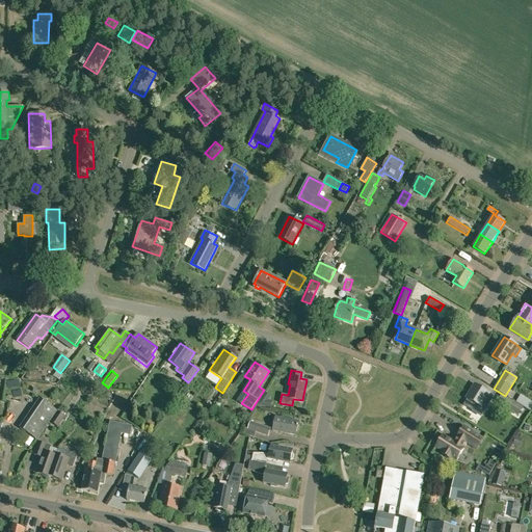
[(62,375),(60,373),(57,371),(53,376),(59,380),(62,375)]
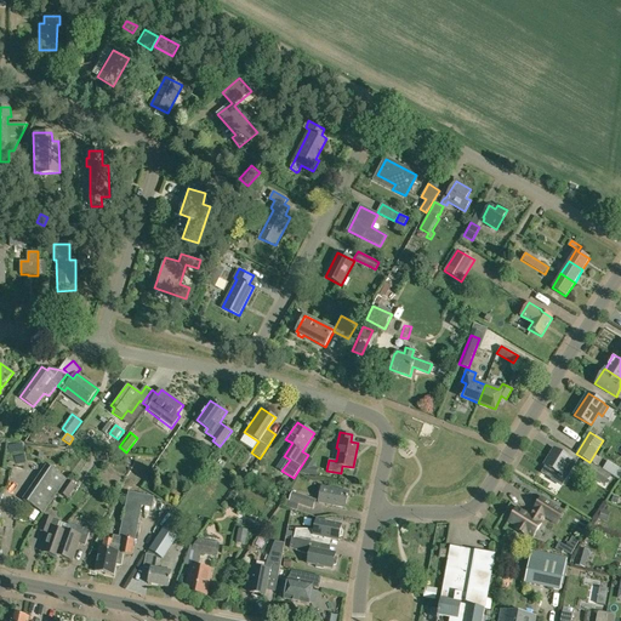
[(545,463),(565,477),(568,473),(569,474),(574,467),(569,463),(573,459),(554,448),(545,463)]
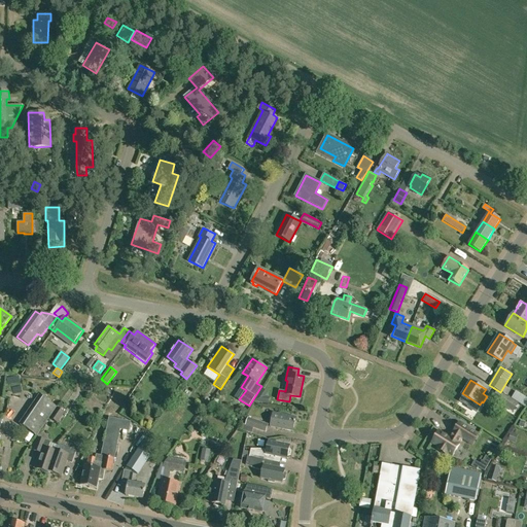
[(495,400),(506,408),(511,399),(497,391),(493,396),(496,398),(495,400)]
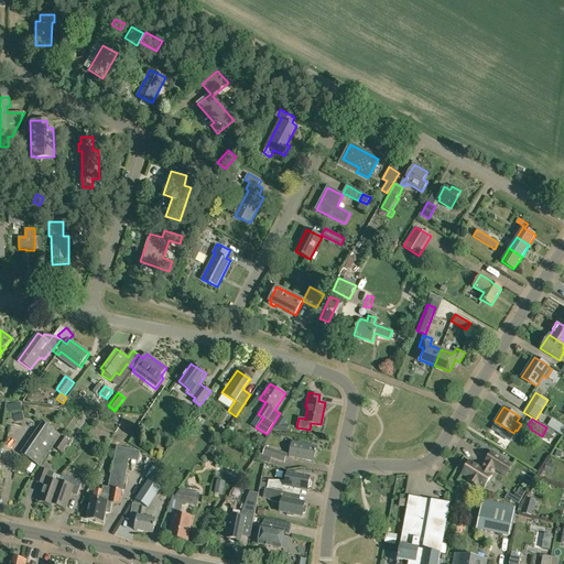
[(176,424),(183,429),(186,423),(181,420),(176,424)]
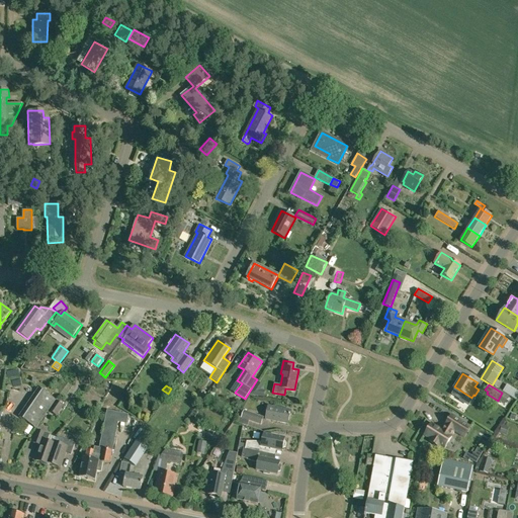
[(19,416),(36,428),(49,410),(56,400),(38,387),(19,416)]
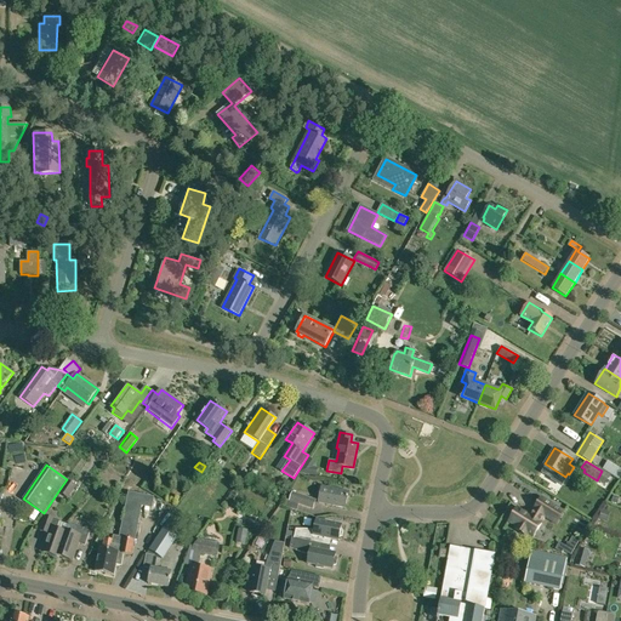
[(305,466),(298,473),(317,477),(318,468),(305,466)]
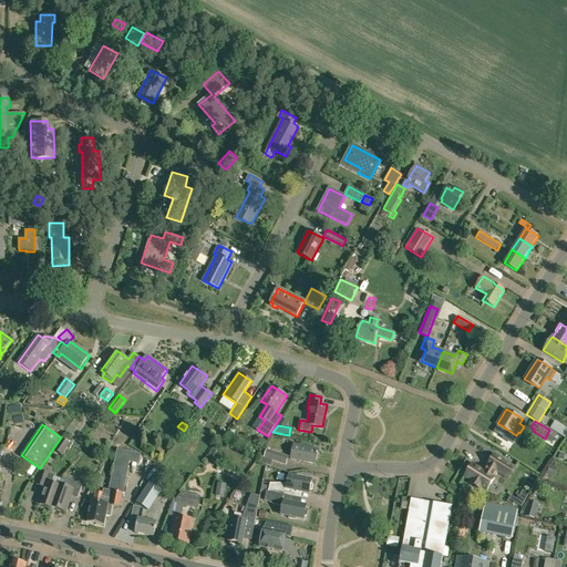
[(226,436),(218,431),(213,440),(220,444),(226,436)]
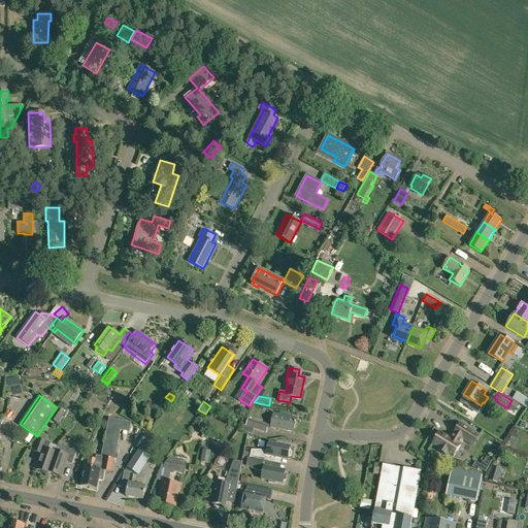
[(50,418),(58,424),(65,413),(57,407),(50,418)]
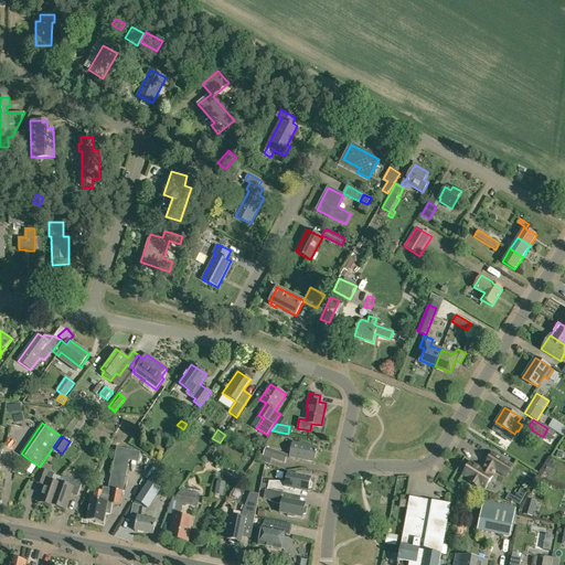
[(289,457),(313,462),(316,454),(317,454),(317,451),(316,451),(317,448),(292,443),(289,457)]
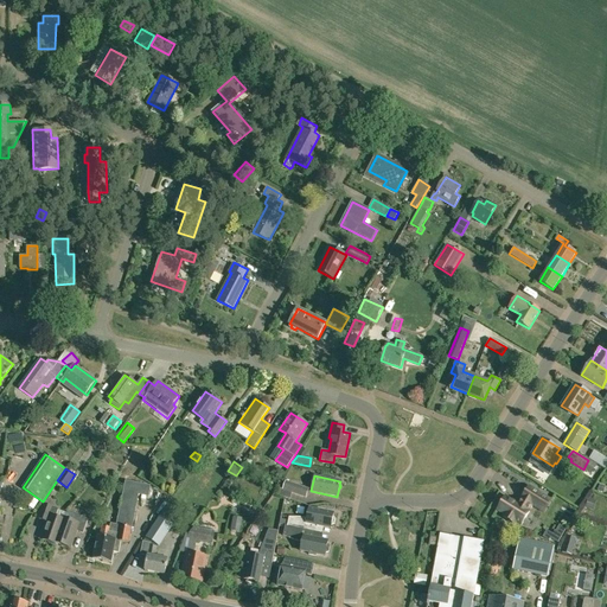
[(93,560),(110,563),(113,551),(120,553),(122,541),(129,542),(139,494),(148,497),(151,486),(125,480),(116,525),(110,524),(110,528),(103,526),(101,536),(97,536),(93,560)]
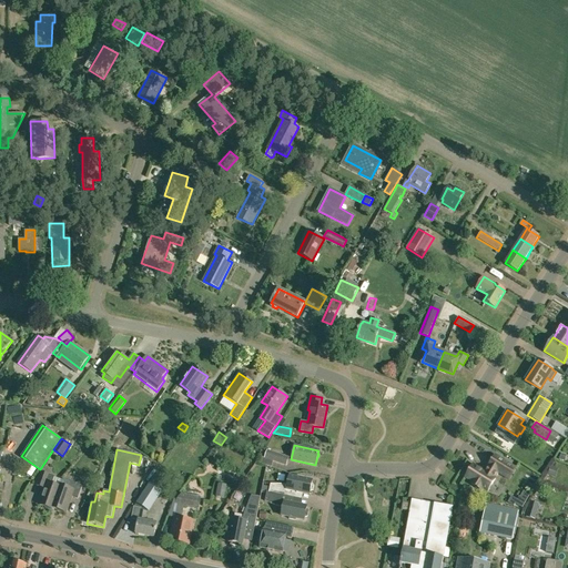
[(265,458),(273,462),(286,466),(288,458),(267,452),(265,458)]
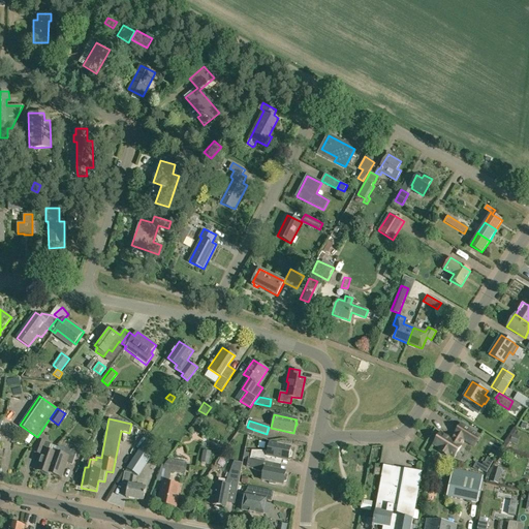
[(450,455),(455,457),(462,445),(461,445),(463,441),(474,447),(481,436),(461,424),(452,439),(441,433),(434,444),(440,447),(439,450),(449,456),(450,455)]
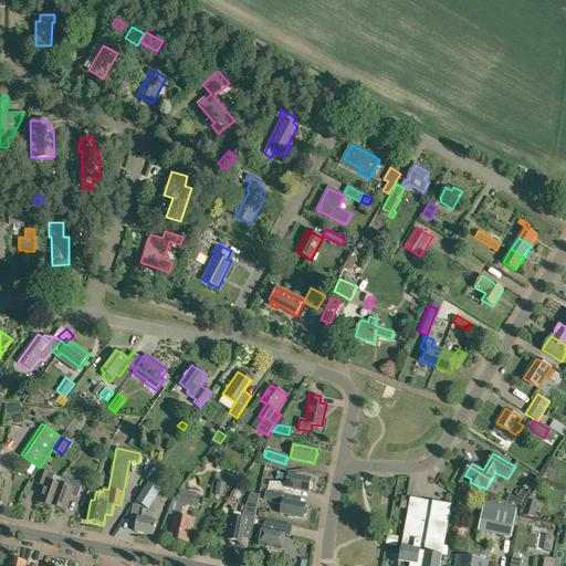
[(255,461),(270,465),(272,460),(264,457),(260,456),(255,461)]
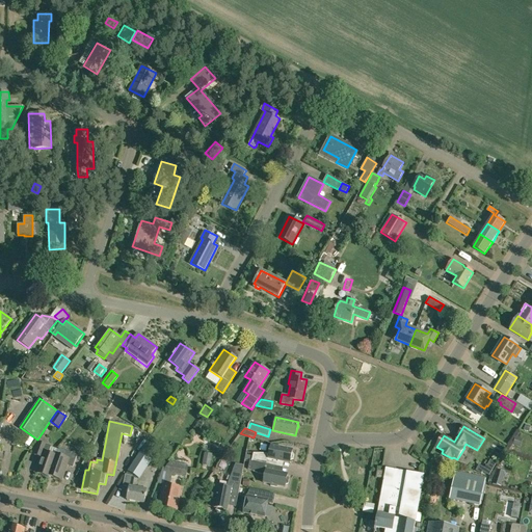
[(49,477),(49,475),(56,456),(49,453),(51,446),(40,442),(34,455),(42,457),(35,472),(49,477)]
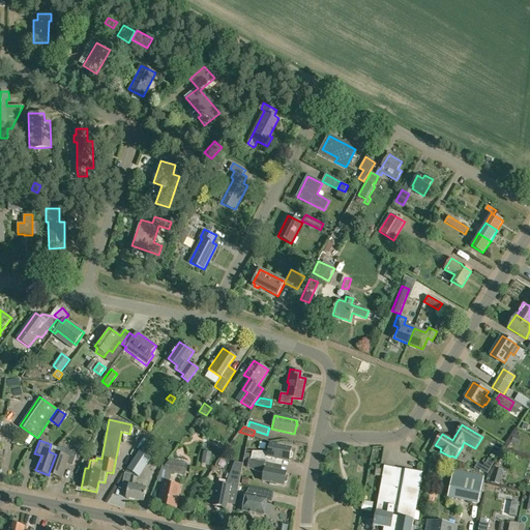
[(248,459),(248,460),(275,465),(276,459),(289,462),(289,460),(292,458),(293,453),(291,451),(291,449),(269,444),(268,452),(253,452),(252,454),(245,453),(244,458),(248,459)]
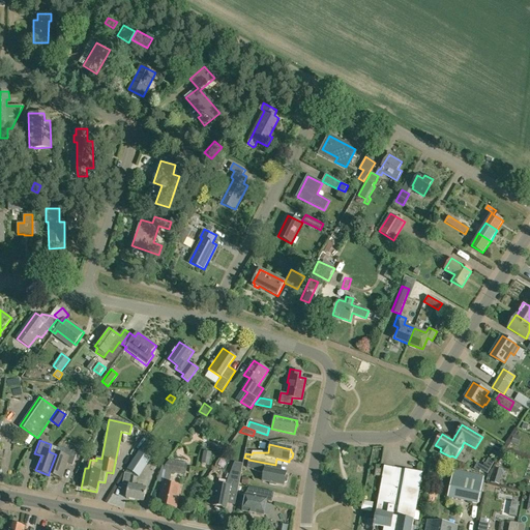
[(49,473),(61,478),(67,463),(72,465),(77,452),(65,449),(63,455),(56,452),(56,454),(49,473)]
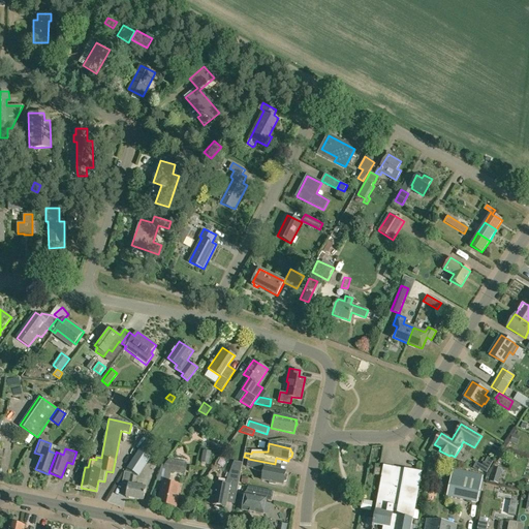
[(126,468),(138,476),(151,458),(139,449),(126,468)]
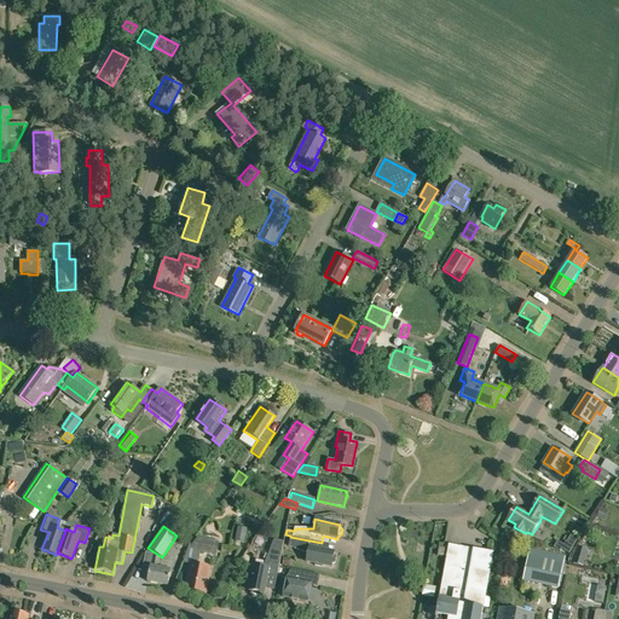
[(236,541),(244,543),(247,530),(238,527),(236,541)]
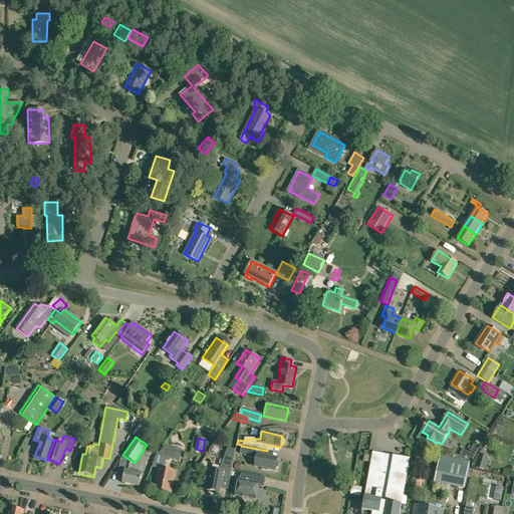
[(474,445),(467,457),(472,460),(479,448),(474,445)]
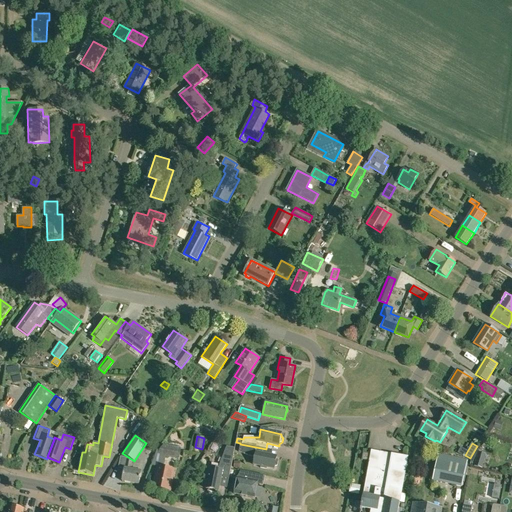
[(158,454),(179,459),(181,448),(163,444),(159,450),(158,454)]
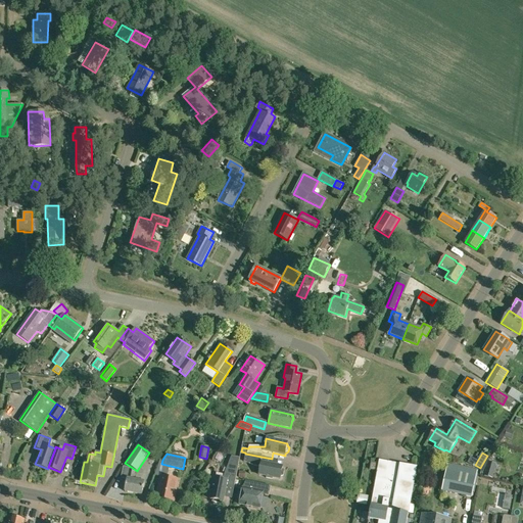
[(258,475),(280,479),(281,477),(283,475),(284,471),(282,469),(283,467),(271,464),(272,459),(245,454),(243,462),(254,466),(260,467),(258,475)]
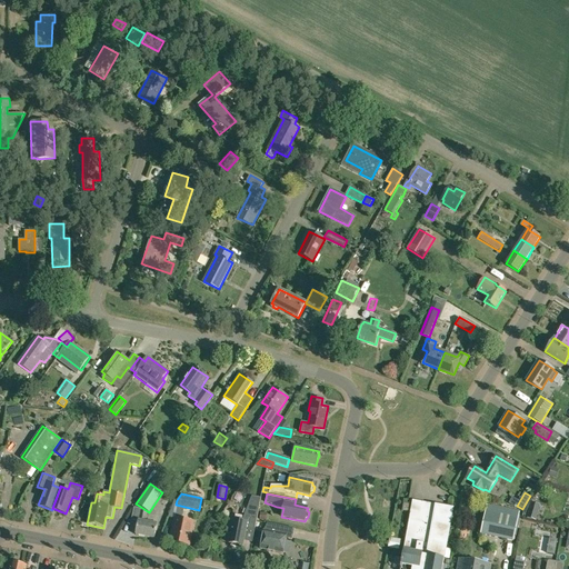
[(245,533),(253,535),(260,499),(251,497),(242,522),(233,520),(232,528),(229,527),(228,535),(230,535),(229,543),(231,543),(230,547),(240,548),(240,546),(242,546),(245,533)]
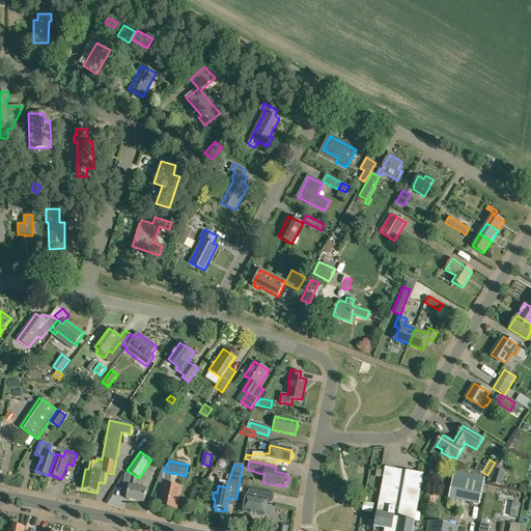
[(492,483),(500,485),(504,471),(496,469),(492,483)]
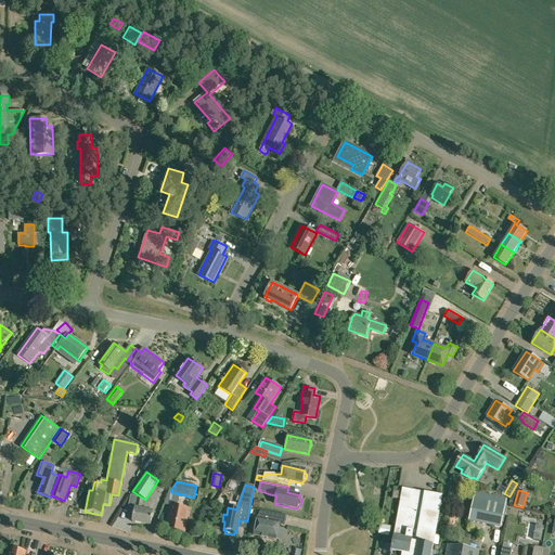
[(468,520),(501,528),(505,506),(506,500),(475,492),(468,520)]
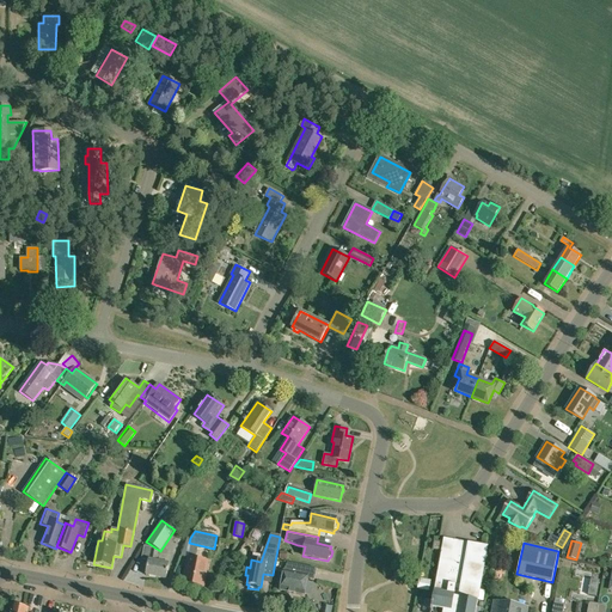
[(452,611),(475,611),(487,548),(470,545),(467,556),(464,555),(452,611)]
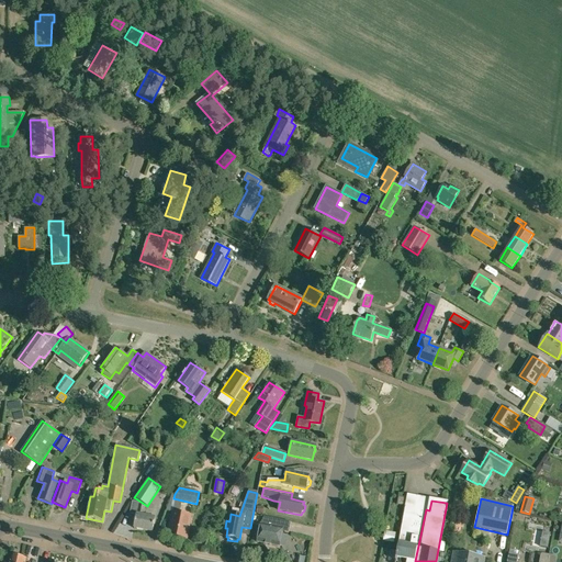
[(133,528),(152,531),(155,518),(143,515),(145,507),(138,505),(139,503),(132,502),(130,513),(136,514),(133,528)]
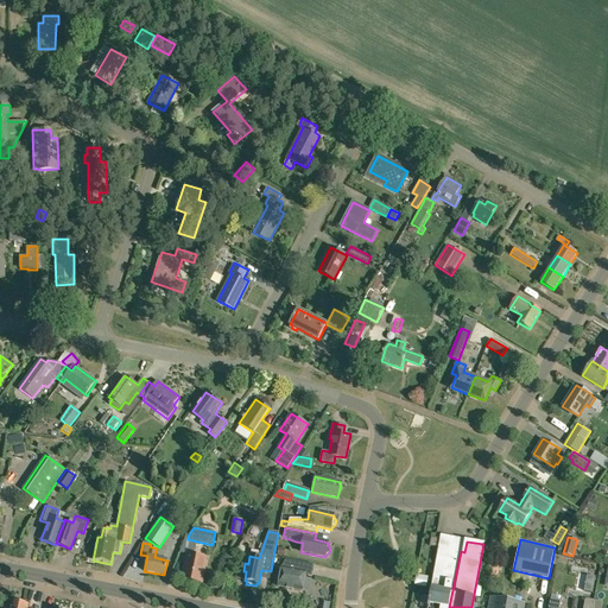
[(426,607),(449,607),(461,551),(438,548),(426,607)]
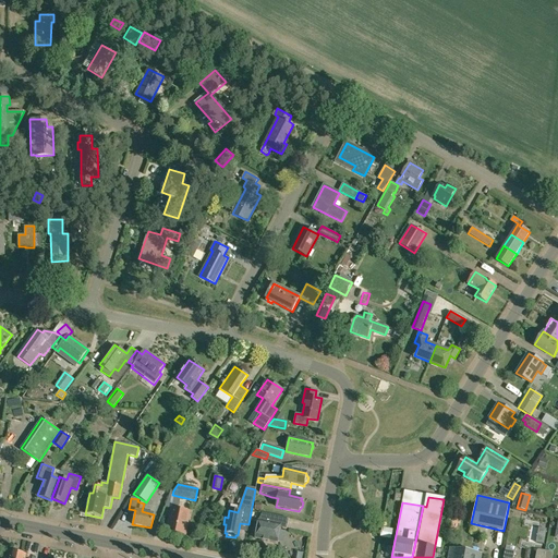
[(167,531),(185,534),(190,511),(171,508),(167,531)]
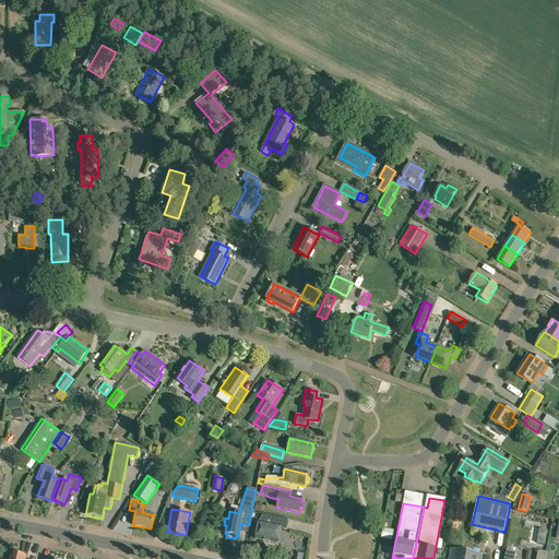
[(256,539),(277,544),(281,530),(287,531),(289,520),(273,516),(272,521),(260,519),(256,539)]
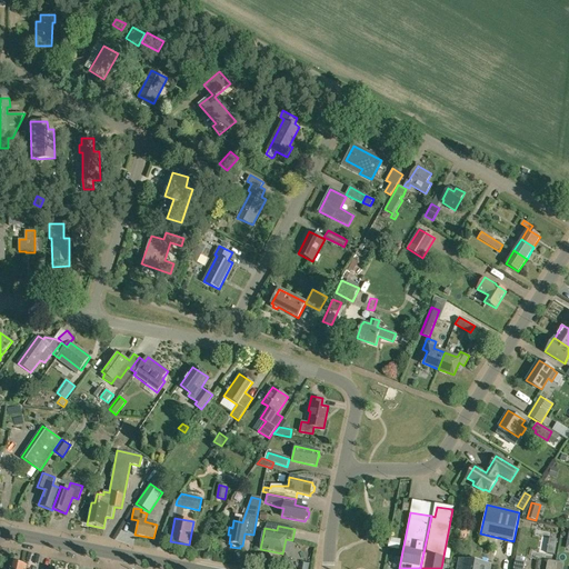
[(556,561),(555,568),(562,568),(565,563),(563,563),(566,552),(558,551),(556,561)]
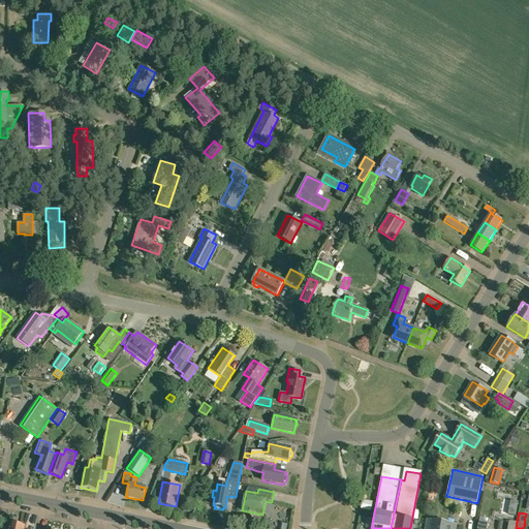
[(455,528),(456,525),(427,520),(425,528),(455,528)]
